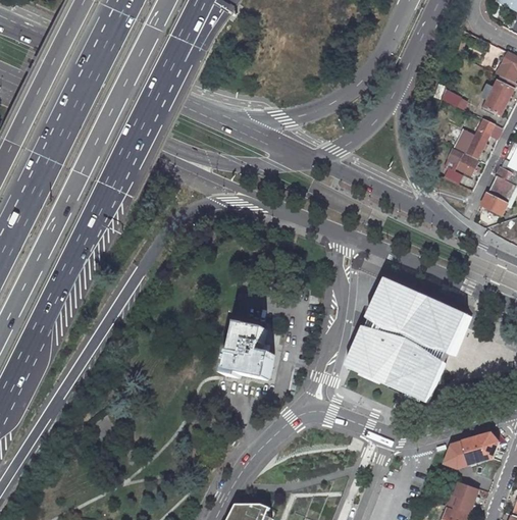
[(504,51),(493,71),(494,72),(497,73),(510,80),(510,79),(515,69),(516,70),(516,56),(504,50),(504,51)]
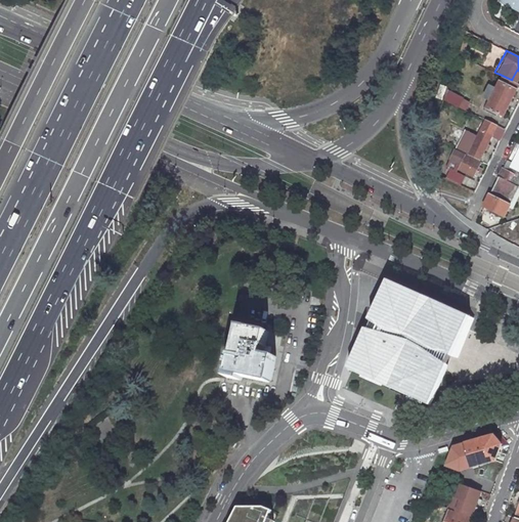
[(499,113),(515,81),(512,79),(512,80),(499,74),(491,87),(484,84),(480,91),(487,95),(485,99),(483,104),(499,113)]
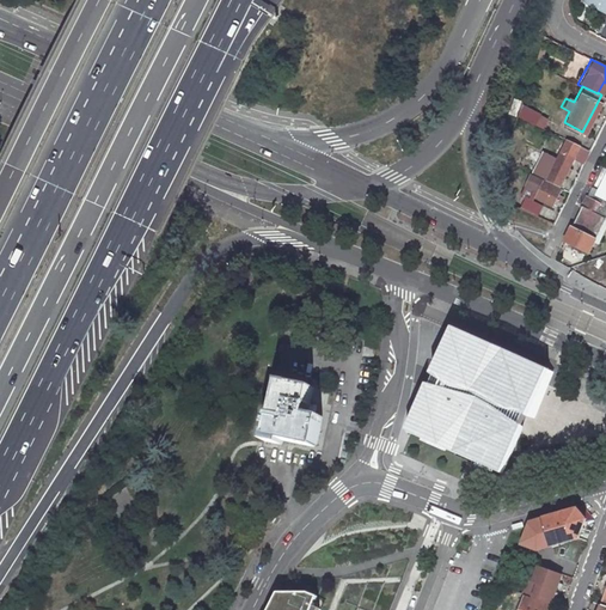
[(516,101),(518,97),(508,95),(503,109),(513,111),(516,101)]
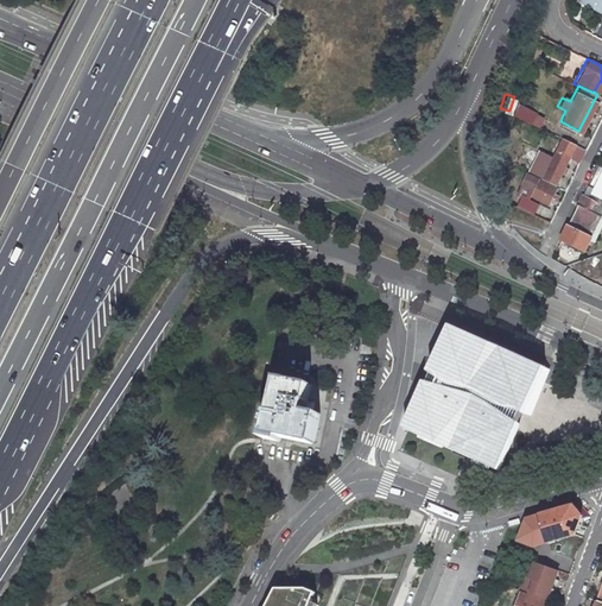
[(539,113),(513,100),(509,111),(534,122),(539,113)]
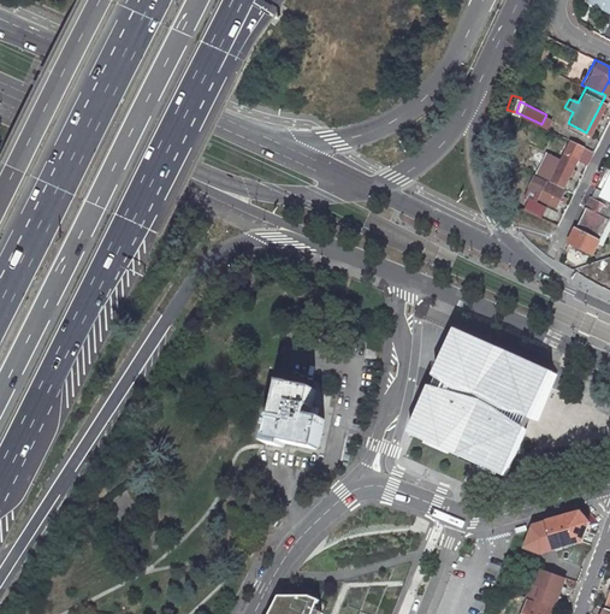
[(556,157),(542,149),(539,157),(537,155),(531,169),(558,183),(572,155),(582,160),(588,147),(566,136),(556,157)]
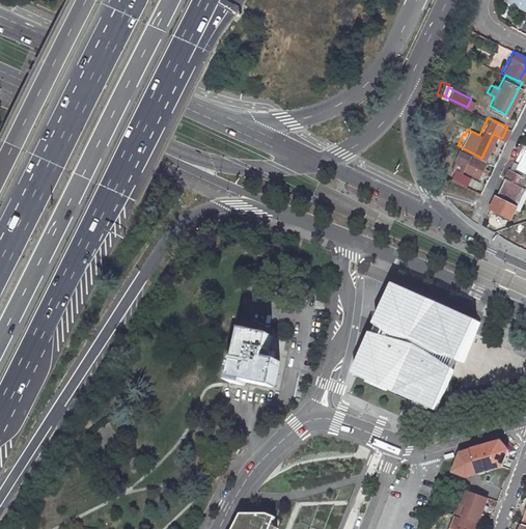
[(525,139),(519,137),(517,142),(522,144),(513,164),(515,166),(524,146),(525,146),(525,139)]
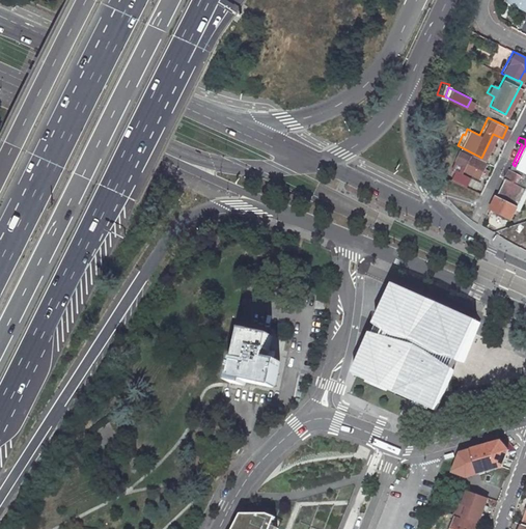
[(525,146),(524,146),(515,166),(525,170),(525,146)]
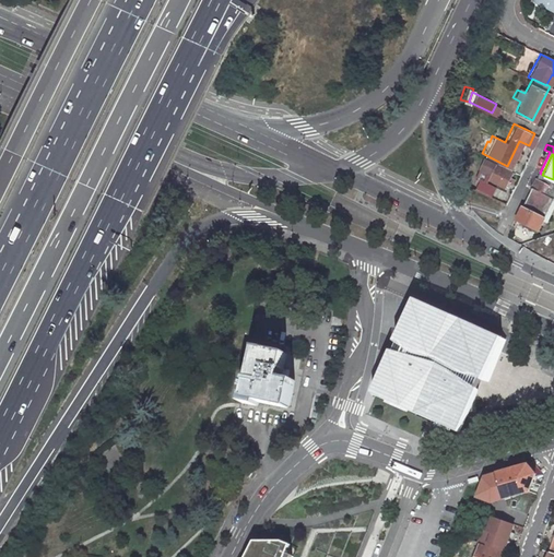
[(508,168),(499,164),(493,161),(490,168),(487,167),(484,174),(486,175),(486,177),(501,185),(503,180),(506,181),(508,177),(505,175),(508,168)]
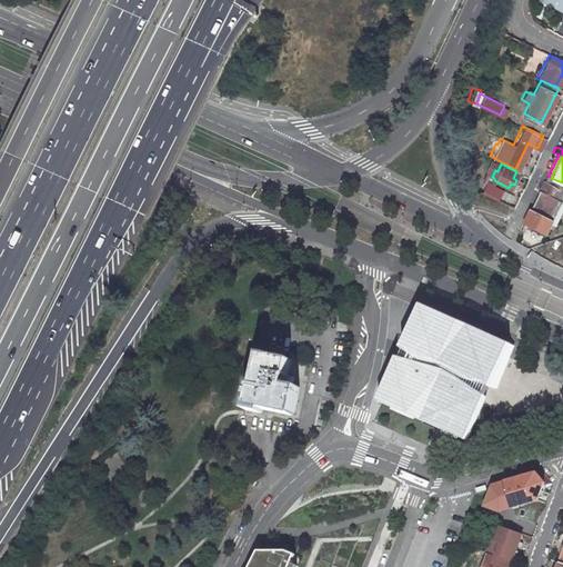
[(494,185),(483,179),(479,187),(491,192),(494,185)]
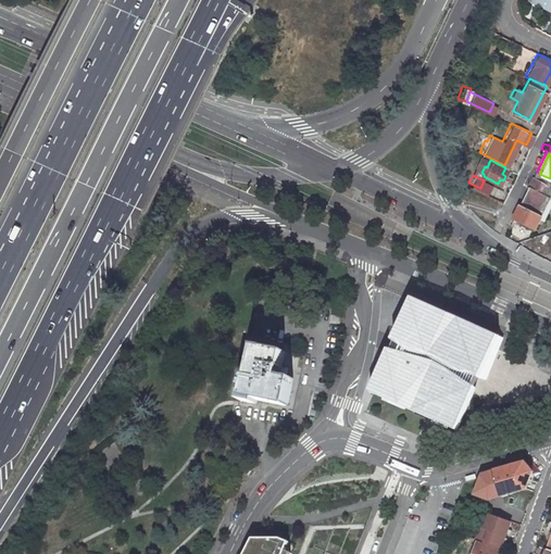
[(542,183),(528,176),(524,185),(538,192),(542,183)]
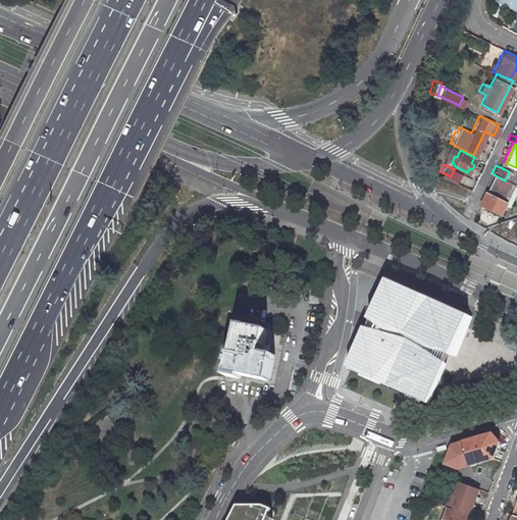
[(497,212),(511,184),(505,180),(492,173),(477,202),(497,212)]
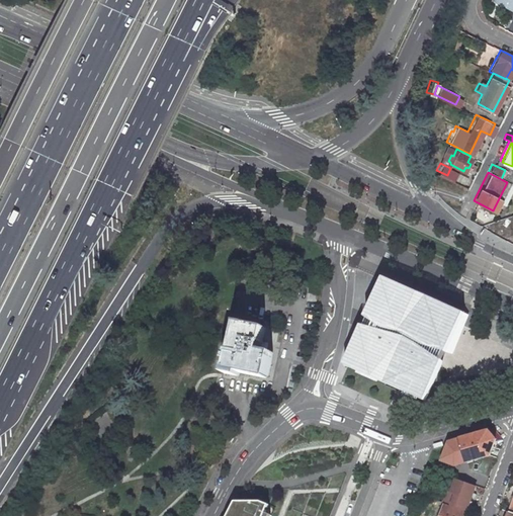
[(460,310),(378,273),(339,363),(342,364),(393,387),(400,391),(407,394),(421,400),(437,363),(460,310)]
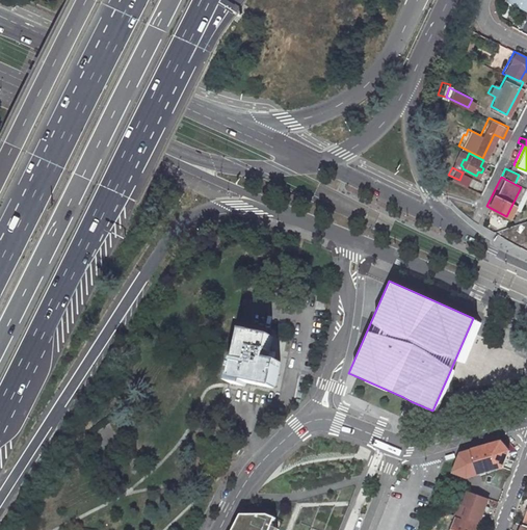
[(258,330),(236,325),(232,354),(228,353),(224,378),(238,382),(240,375),(268,380),(273,358),(266,356),(268,348),(263,347),(266,332),(264,332),(258,330)]
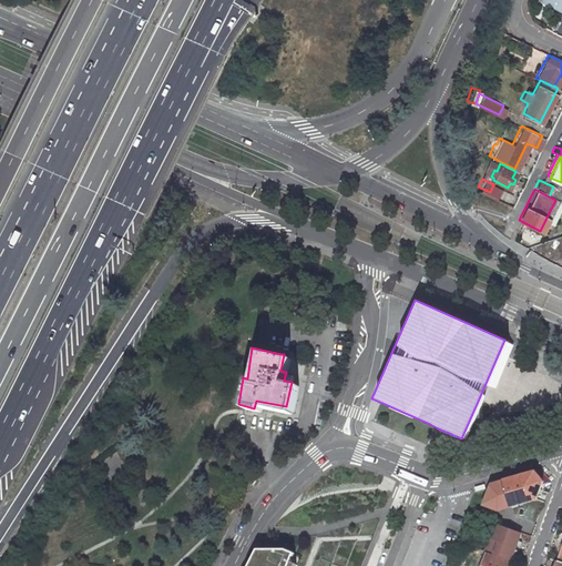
[(500,481),(508,509),(534,502),(541,482),(532,472),(500,481)]
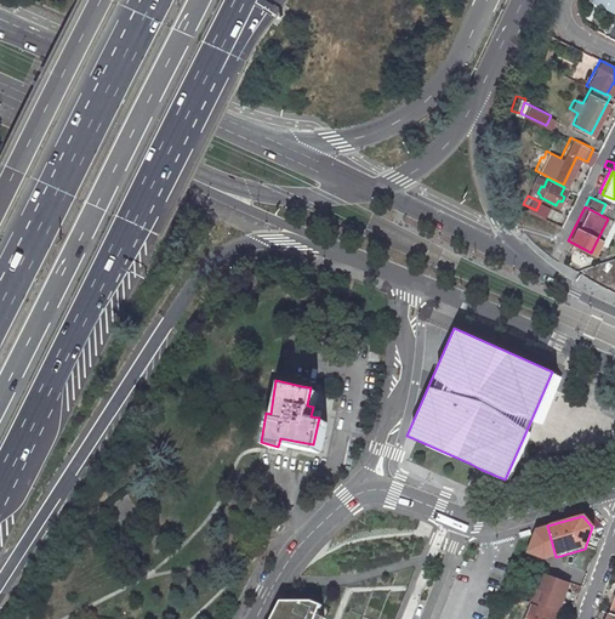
[(556,557),(547,526),(531,531),(530,532),(522,554),(540,561),(556,557)]
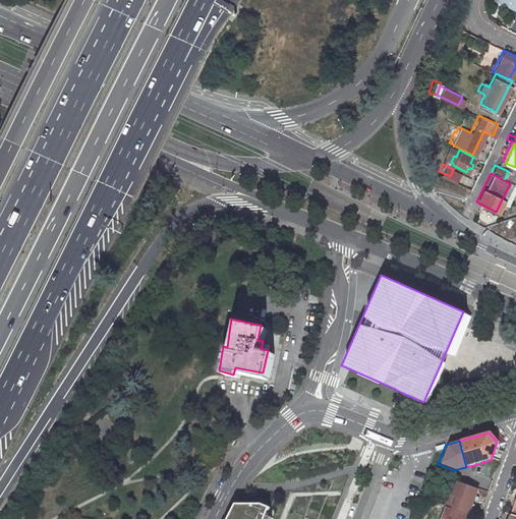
[(475,488),(453,479),(447,494),(452,496),(448,507),(464,513),(466,513),(475,488)]
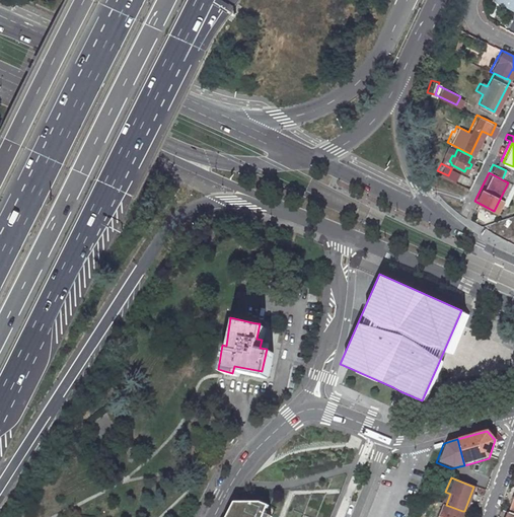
[(257,502),(229,502),(220,516),(258,516),(265,504),(257,502)]
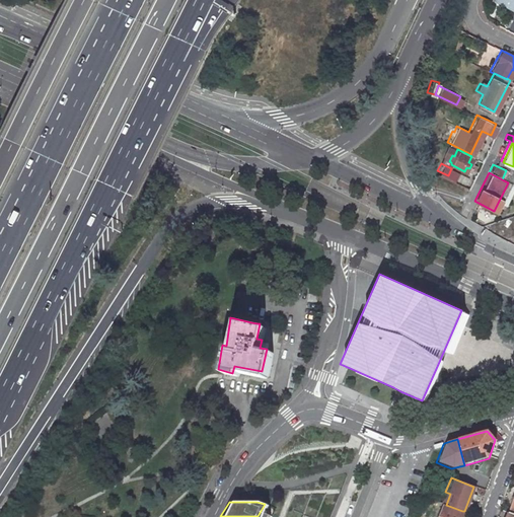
[(459,516),(462,511),(446,505),(439,503),(434,516),(459,516)]
